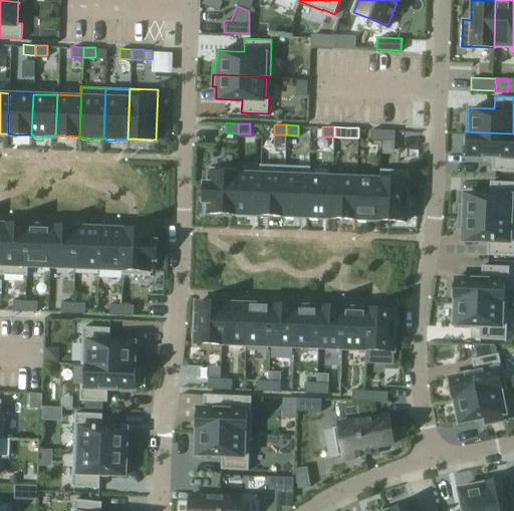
[(370,139),(382,139),(382,129),(370,129),(370,139)]
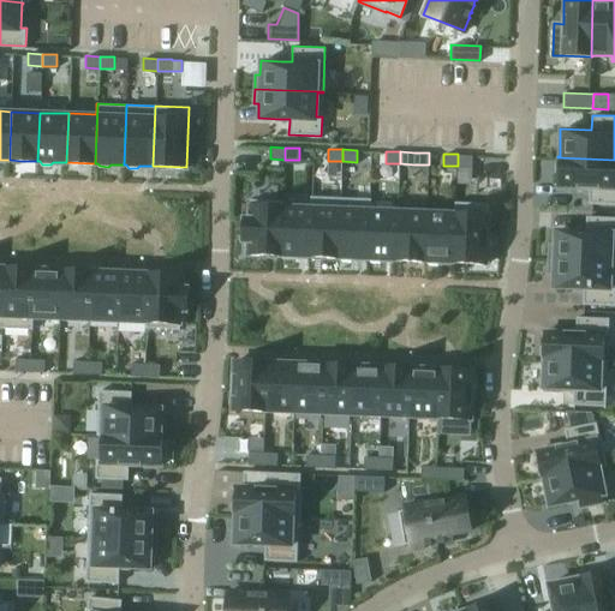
[(458,154),(458,166),(472,167),(472,155),(458,154)]
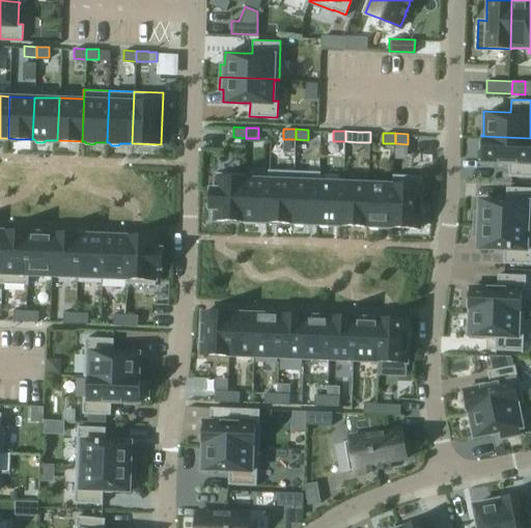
[(481,147),(480,161),(508,162),(508,175),(530,175),(530,138),(481,136),(481,139),(481,147)]
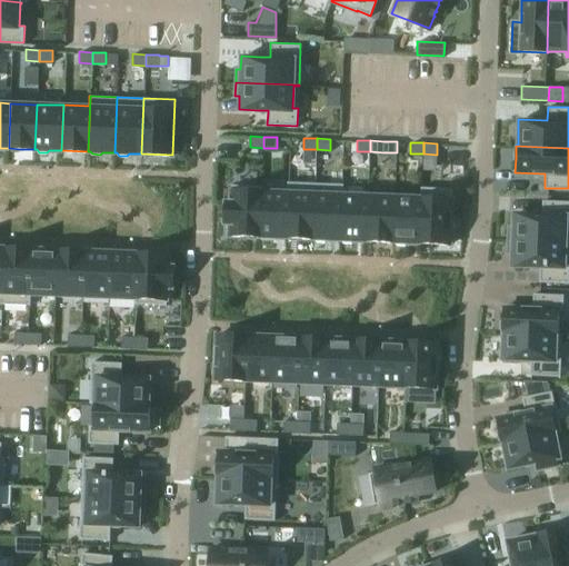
[(286,237),(288,181),(287,181),(287,191),(262,191),(262,186),(261,186),(259,236),(283,237),(286,237)]
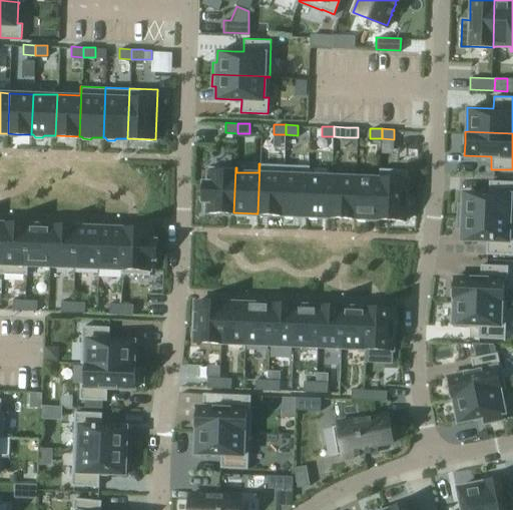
[(260,163),(258,213),(282,214),(284,164),(260,163)]
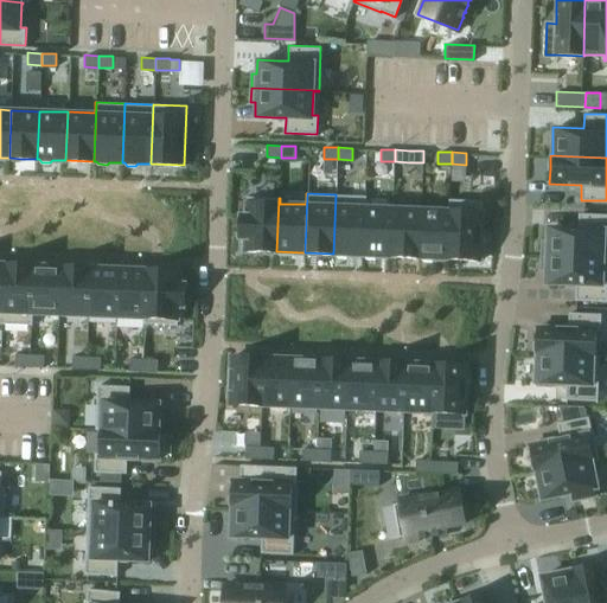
[(346,257),(349,255),(362,255),(364,196),(336,194),(333,254),(336,254),(338,257),(346,257)]
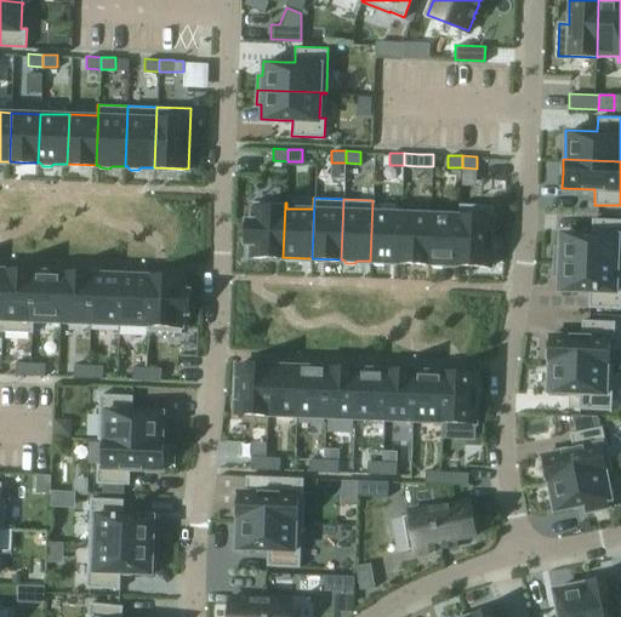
[(383,264),(386,262),(399,262),(402,212),(374,211),(375,200),(372,200),(370,261),(371,261),(375,264),(383,264)]
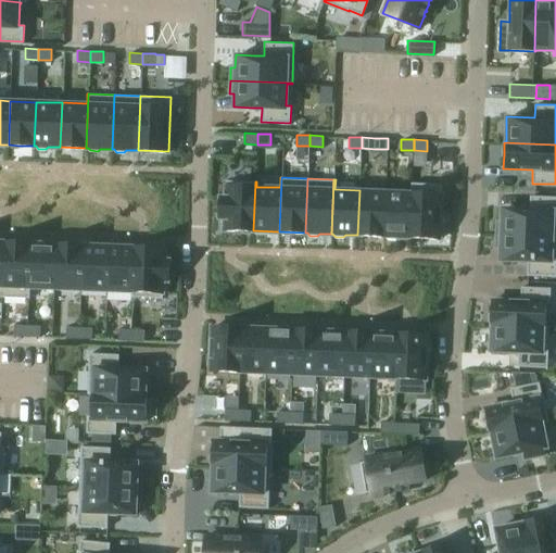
[(224,217),(224,229),(253,230),(255,181),(226,180),(225,197),(220,197),(219,217),(224,217)]
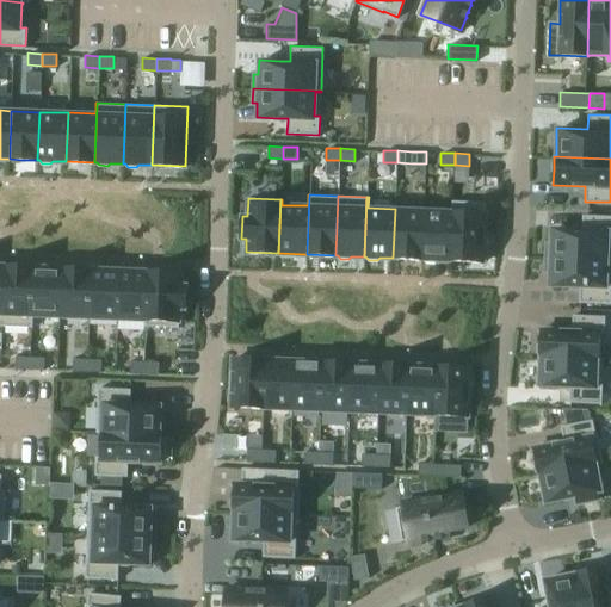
[(451,211),(424,210),(421,259),(424,259),(426,262),(434,262),(437,260),(450,260),(452,200),(451,199),(451,211)]
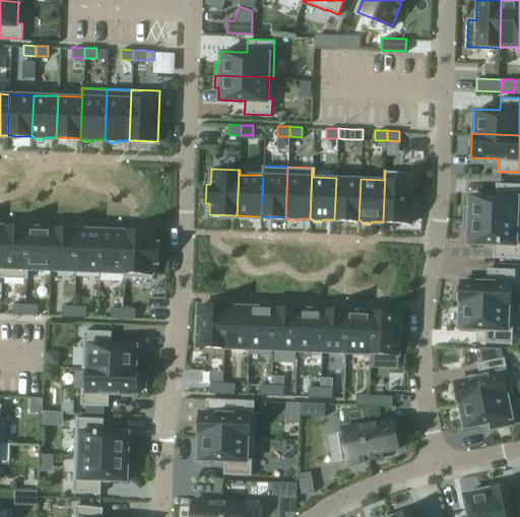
[(385,171),(383,221),(411,222),(413,172),(385,171)]
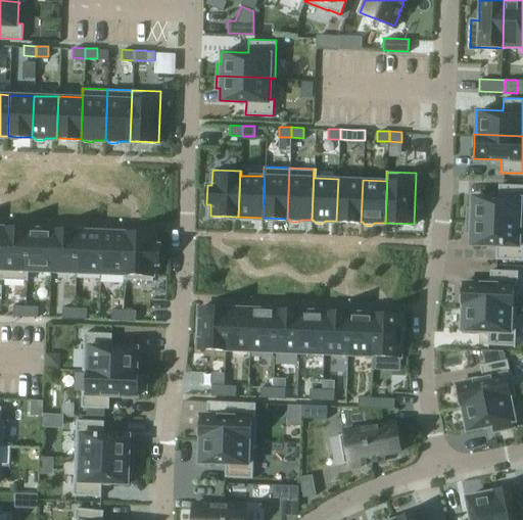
[(336,221),(361,222),(363,180),(338,179),(336,221)]
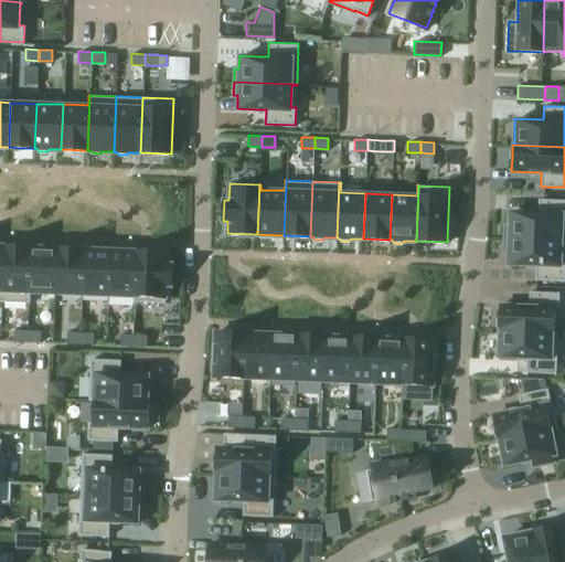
[(504,224),(503,237),(564,240),(564,199),(539,198),(537,210),(537,212),(529,212),(510,211),(509,224),(504,224)]
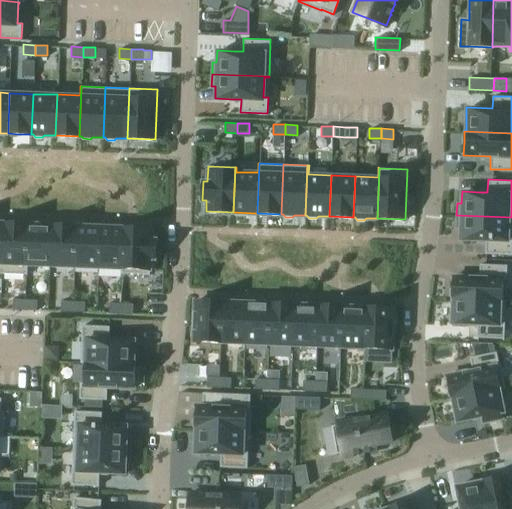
[(511,217),(456,215),(456,227),(460,227),(460,239),(477,240),(485,240),(485,242),(485,253),(511,253),(511,217)]
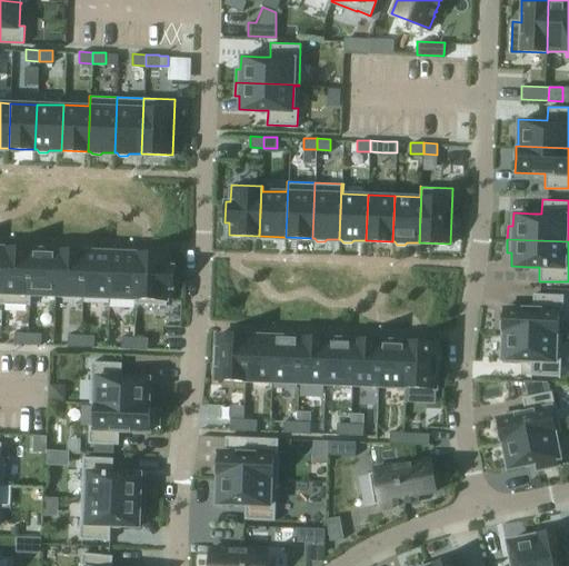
[(5,247),(2,304),(29,304),(31,248),(5,247)]
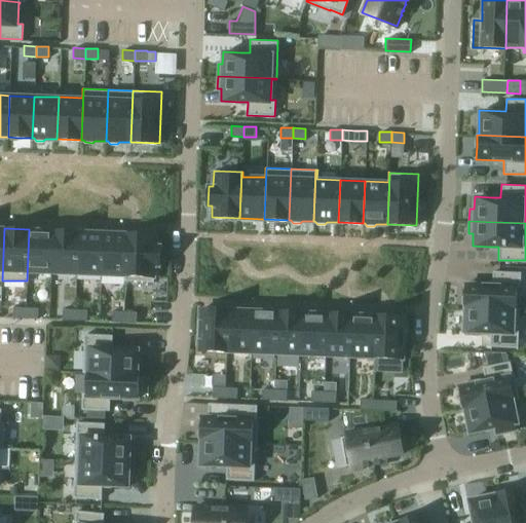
[(29,229),(27,281),(28,281),(28,271),(51,272),(53,230),(31,229),(29,229)]
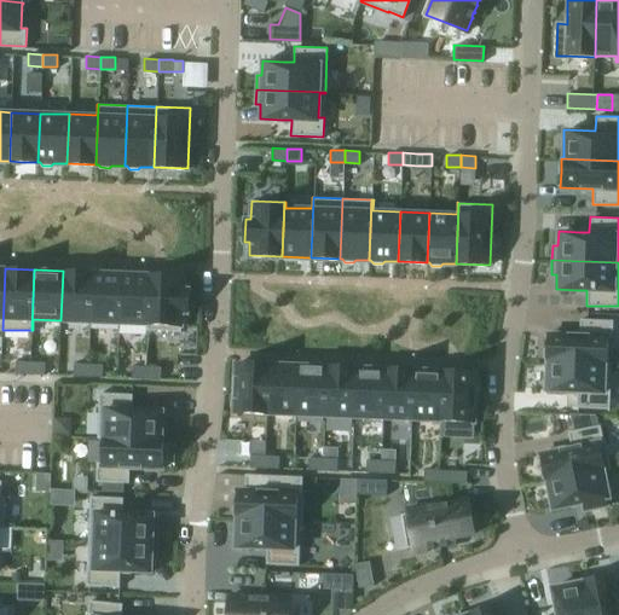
[(92,272),(63,271),(61,320),(90,321),(92,272)]
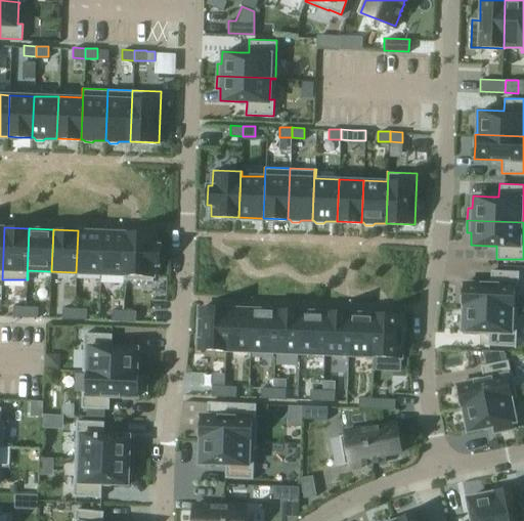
[(100,273),(102,231),(78,230),(76,272),(100,273)]
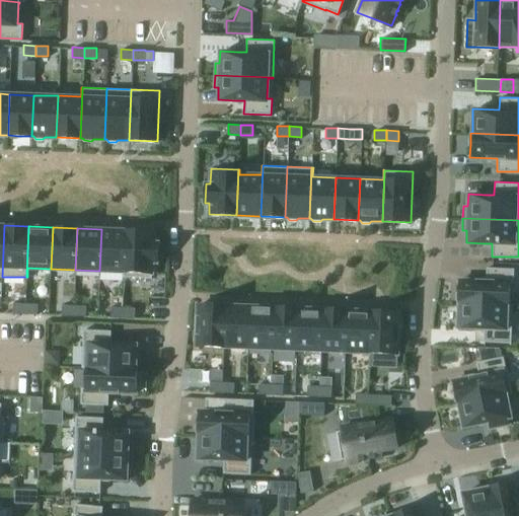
[(123,272),(123,276),(124,276),(126,230),(101,229),(99,271),(123,272)]
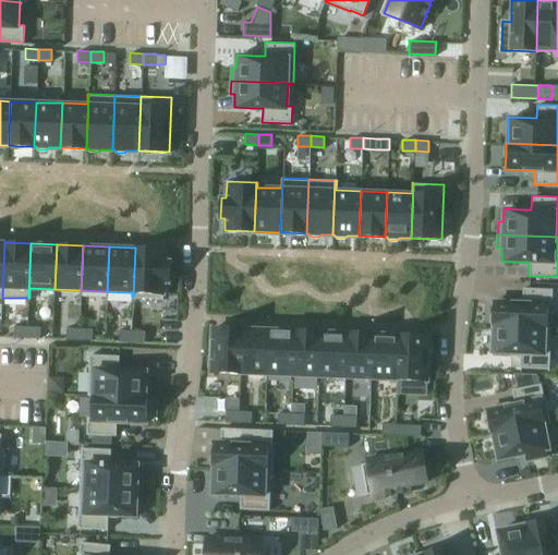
[(165,261),(165,249),(135,248),(133,297),(164,299),(164,281),(169,281),(169,261),(165,261)]
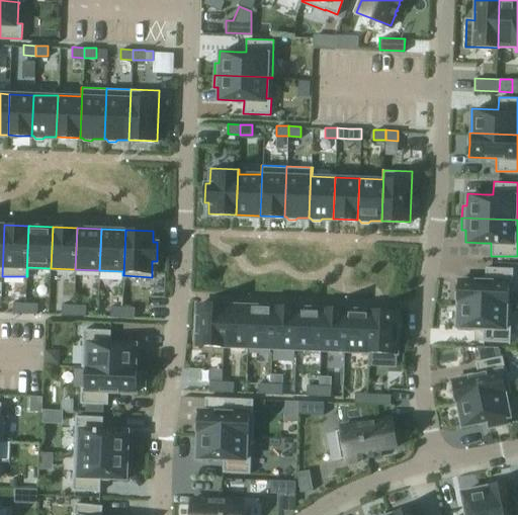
[(456,299),(456,303),(511,305),(511,304),(508,304),(509,283),(512,283),(513,267),(486,266),(485,279),(457,278),(457,291),(456,299)]
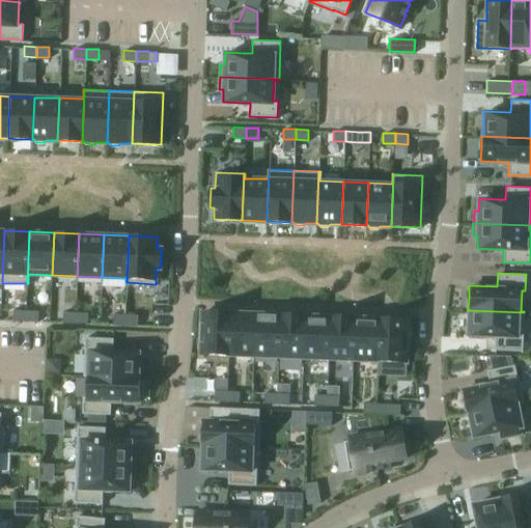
[(14,309),(14,320),(26,320),(26,309),(14,309)]
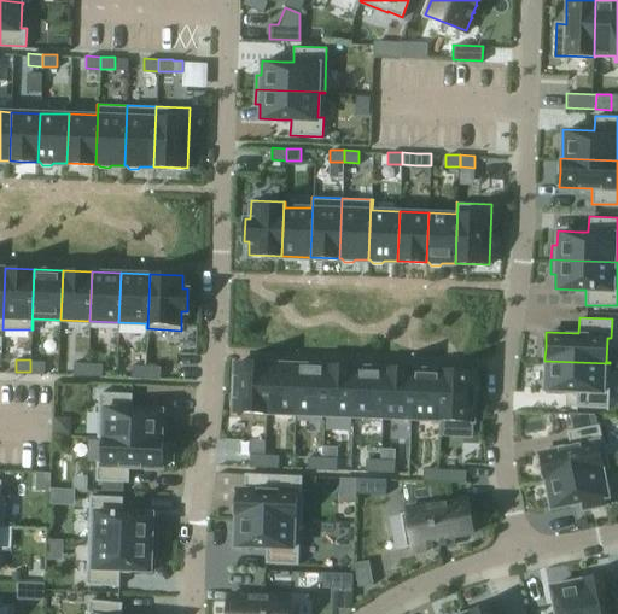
[(30,360),(30,372),(45,373),(45,361),(30,360)]
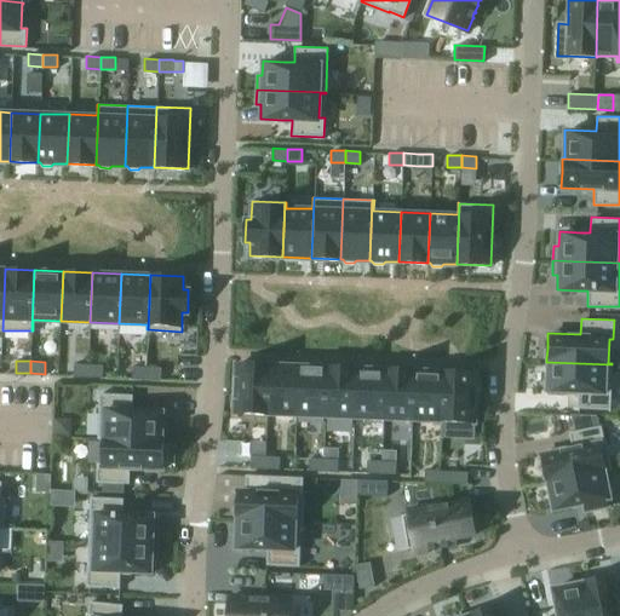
[(546,362),(546,363),(547,363),(546,391),(568,391),(578,392),(578,395),(578,407),(610,409),(612,364),(546,362)]
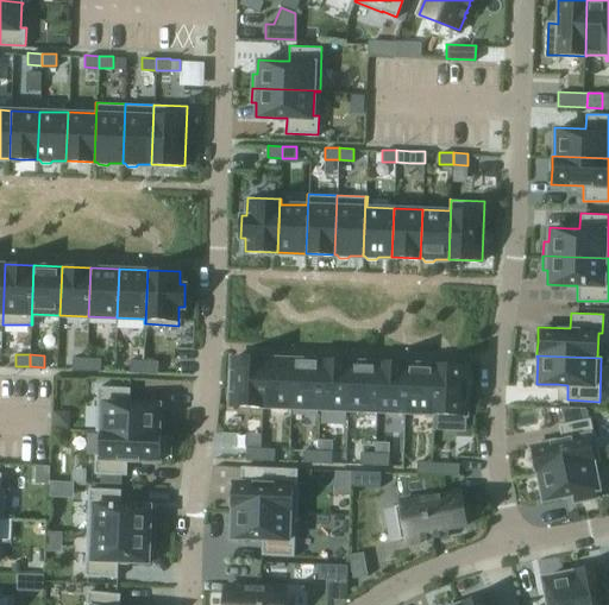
[(73,357),(73,369),(87,369),(87,357),(73,357)]
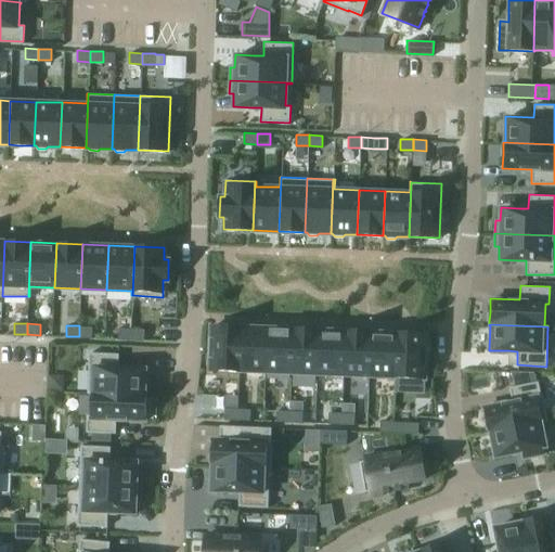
[(79,325),(79,336),(92,337),(92,326),(79,325)]
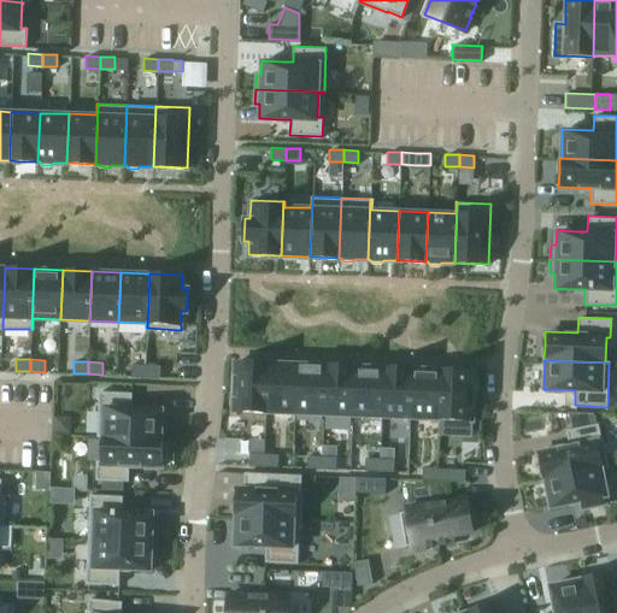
[(265,412),(268,363),(235,361),(233,411),(265,412)]
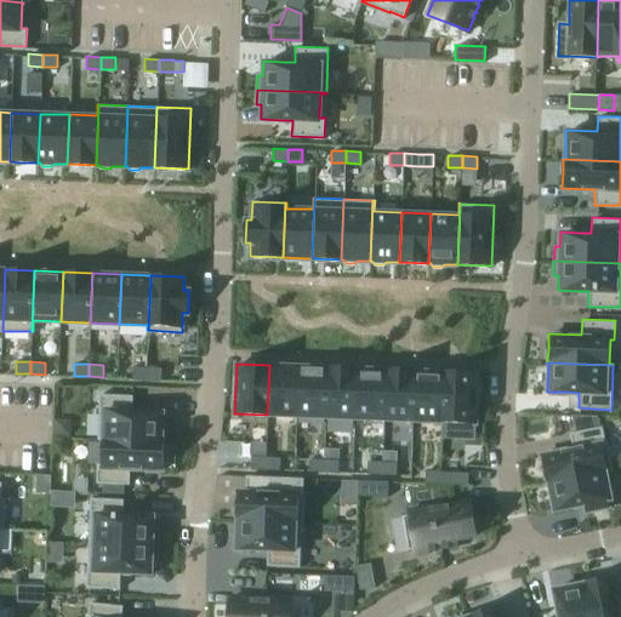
[(296,416),(298,366),(269,365),(267,415),(296,416)]
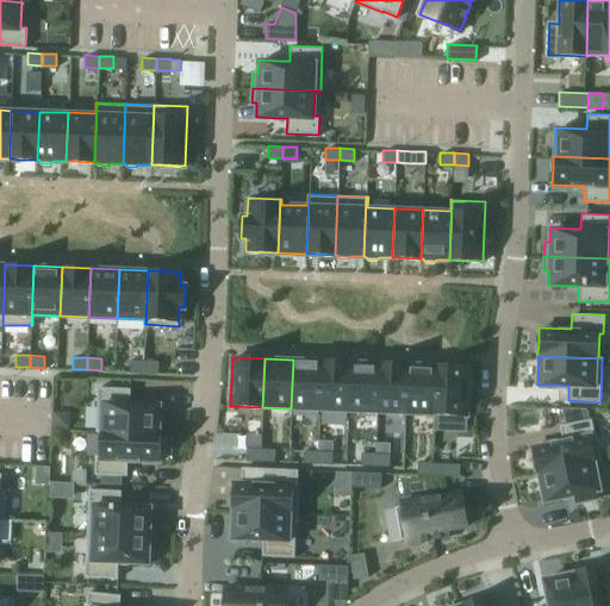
[(130,360),(130,372),(144,372),(144,360),(130,360)]
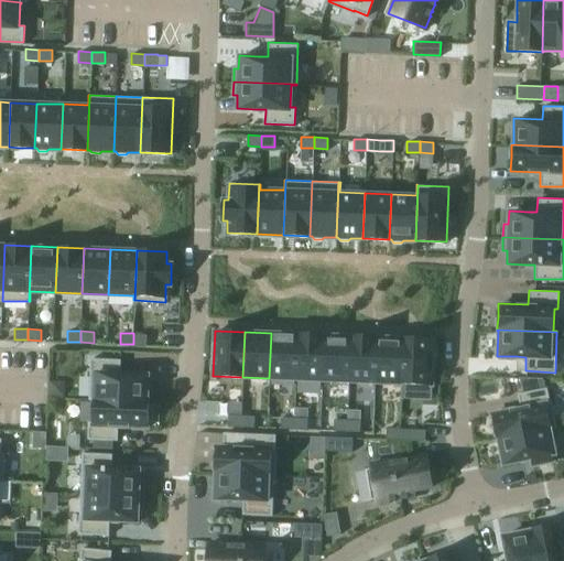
[(133,333),(133,344),(147,345),(147,334),(133,333)]
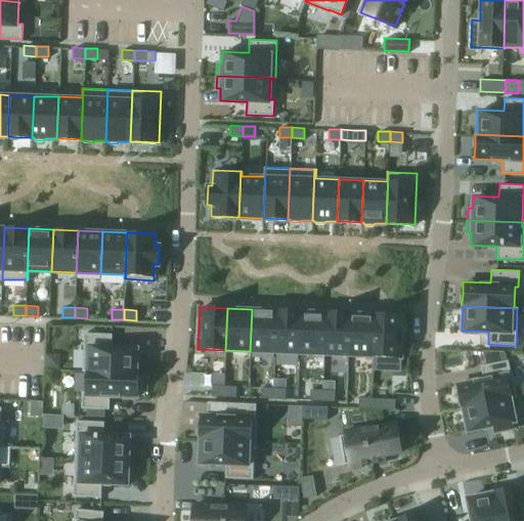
[(274,352),(276,310),(252,309),(250,351),(274,352)]
